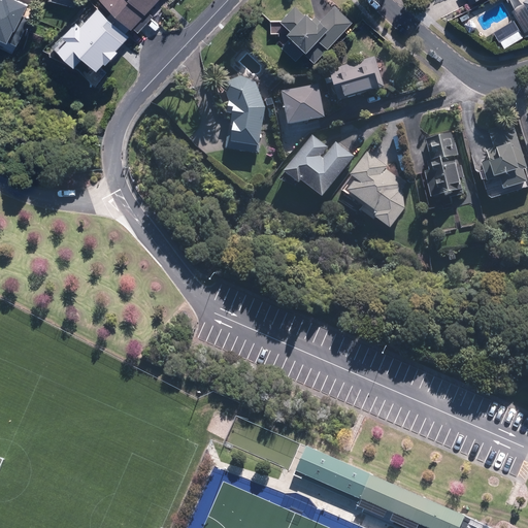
[(110,50),(157,0),(99,0),(73,27),(88,40),(94,34),(110,50)]
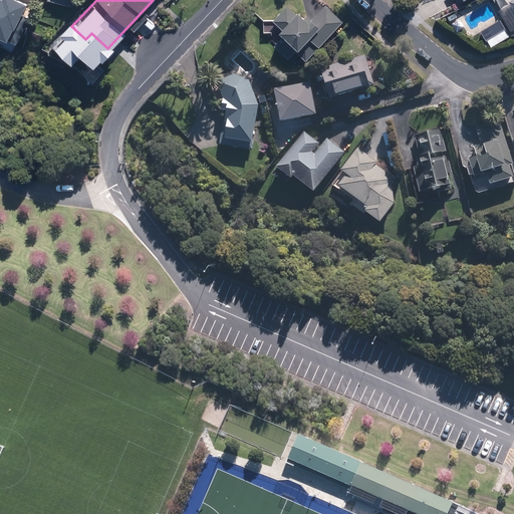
[(304,61),(341,22),(325,6),(310,22),(305,17),(302,20),(296,14),(294,15),(285,7),(271,21),(281,30),(276,35),(304,61)]
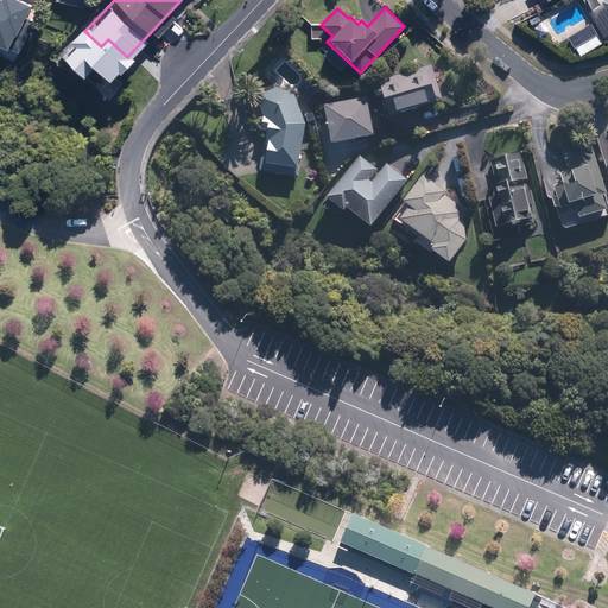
[(35,21),(24,18),(20,30),(30,33),(35,21)]
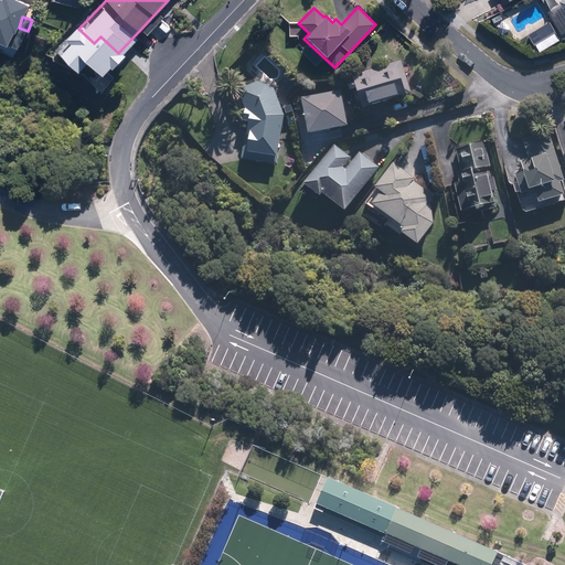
[(403,60),(354,75),(364,108),(413,94),(403,60)]
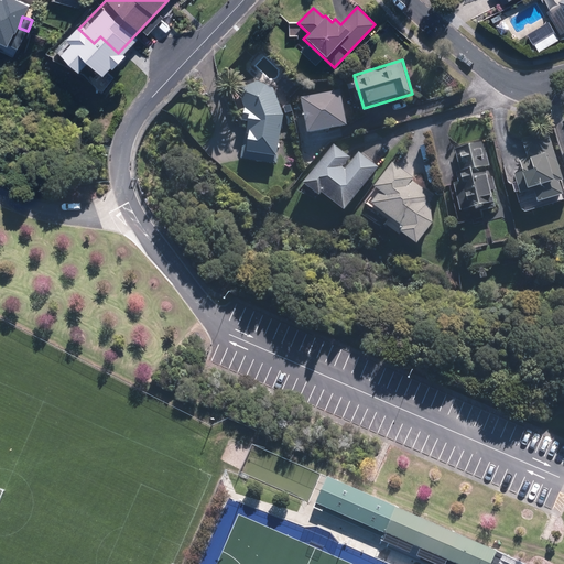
[(274,160),(282,117),(272,89),(257,83),(236,90),(240,100),(243,110),(240,123),(245,125),(243,137),(247,138),(245,154),(274,160)]
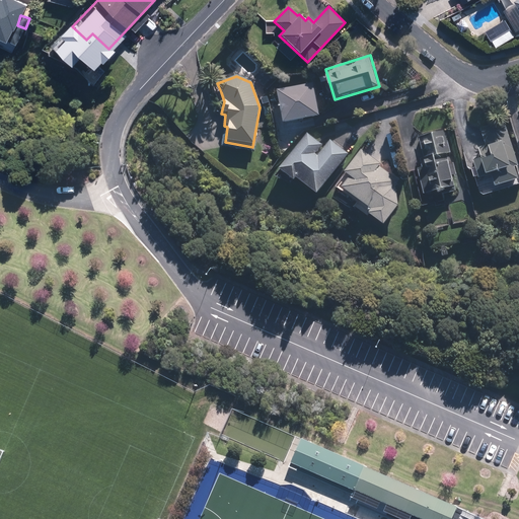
[(315,79),(277,90),(285,122),(324,112),(315,79)]
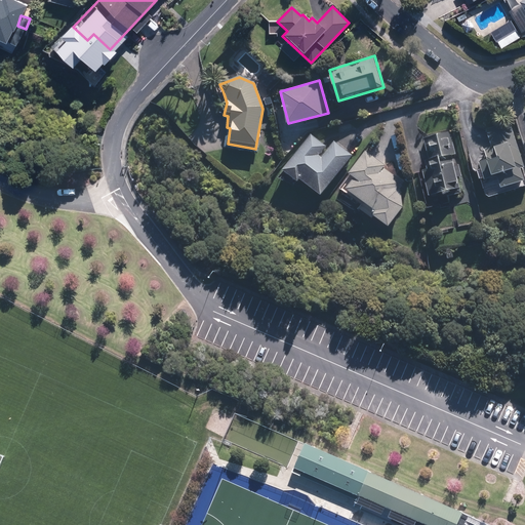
[(490,157),(482,160),(488,177),(499,173),(505,187),(524,178),(524,170),(524,167),(524,166),(524,159),(511,120),(487,128),(493,146),(487,148),(490,157)]
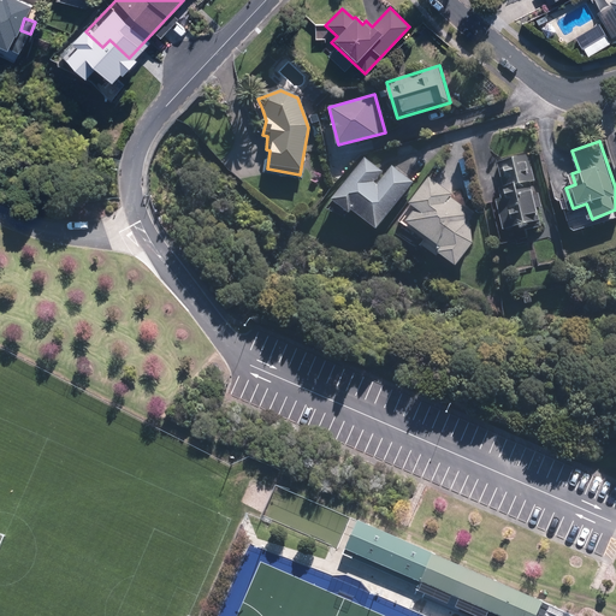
[(503,197),(498,199),(507,229),(543,219),(540,211),(543,211),(543,206),(544,206),(540,191),(538,193),(537,188),(534,189),(532,181),(537,179),(529,153),(519,155),(499,161),(505,187),(501,188),(503,197)]
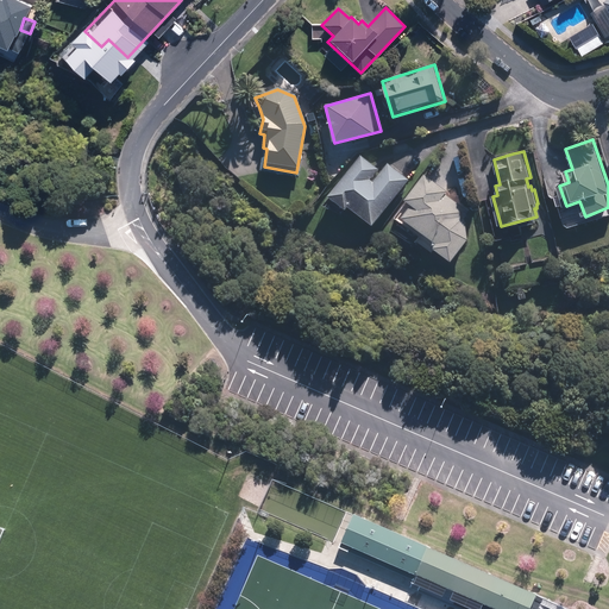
[(371,184),(368,182),(376,171),(359,157),(325,201),(343,215),(344,212),(347,215),(369,231),(407,182),(385,165),(371,184)]
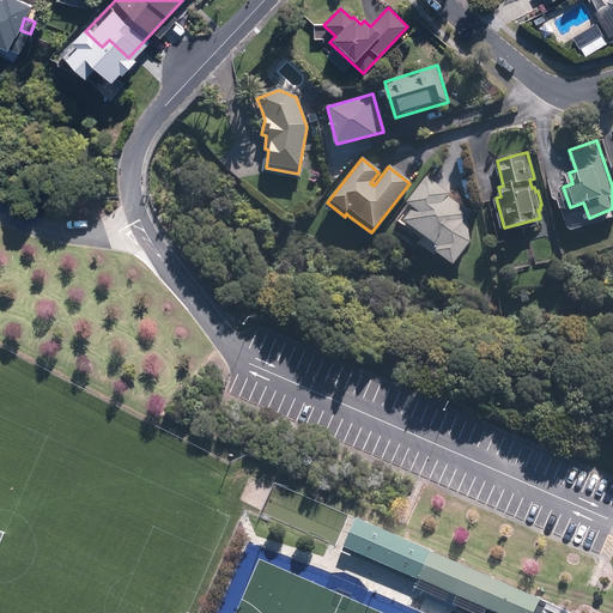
[(450,269),(468,246),(465,222),(469,213),(445,198),(448,195),(425,178),(404,206),(407,207),(395,222),(420,242),(416,247),(431,260),(434,258),(450,269)]
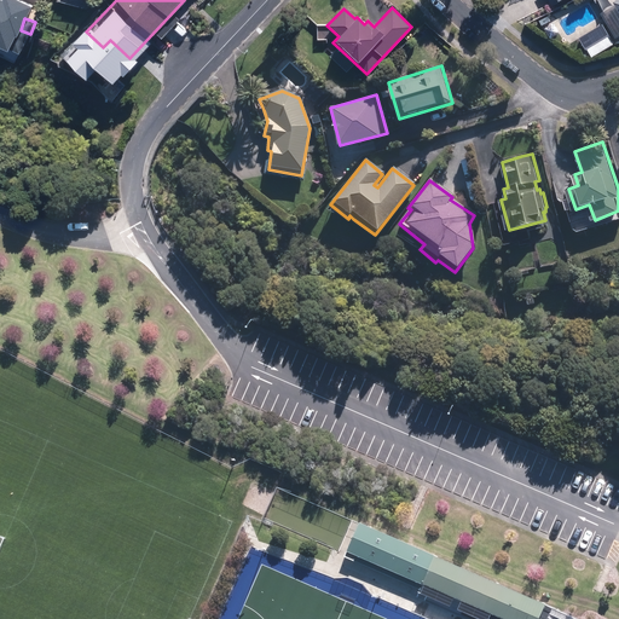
[(536,618),(543,605),(357,522),(343,555),(418,589),(421,583),(502,618),(536,618)]
